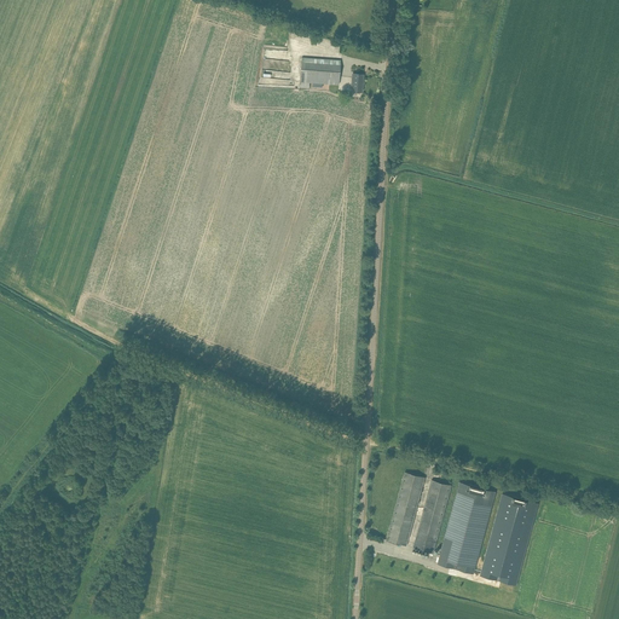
[(273,50),(273,59),(291,59),(291,50),(273,50)]
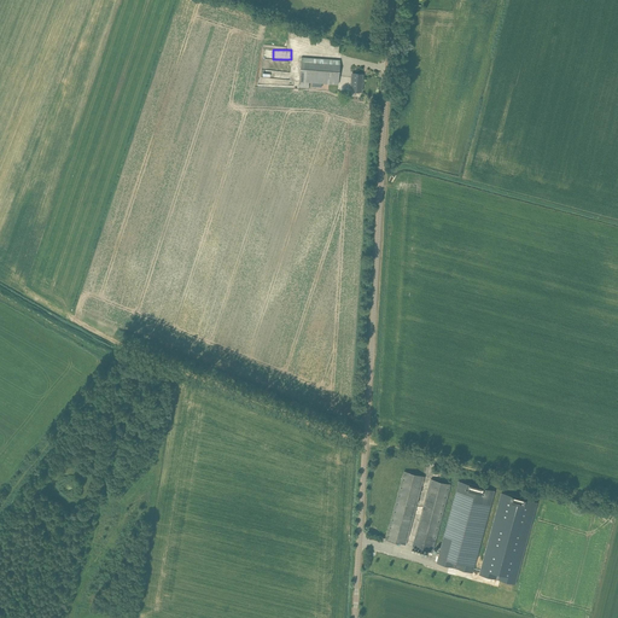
[(338,85),(340,60),(301,58),(299,81),(299,87),(309,88),(309,82),(338,85)]
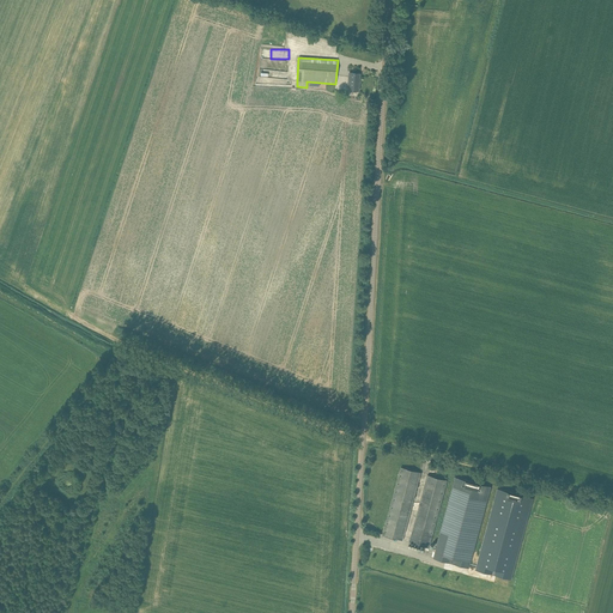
[(347,90),(358,91),(359,74),(354,73),(350,73),(347,90)]
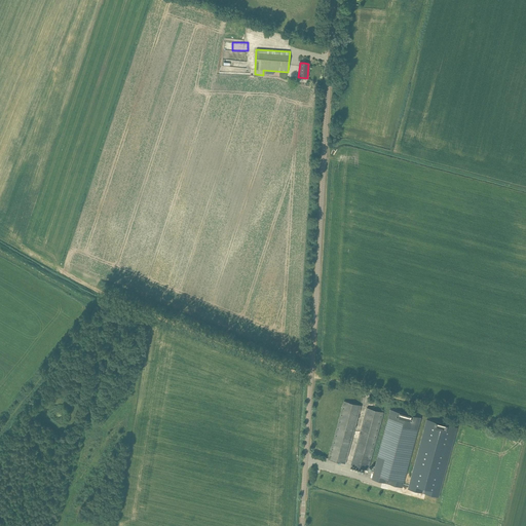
[(344,401),(329,458),(345,463),(361,406),(344,401)]
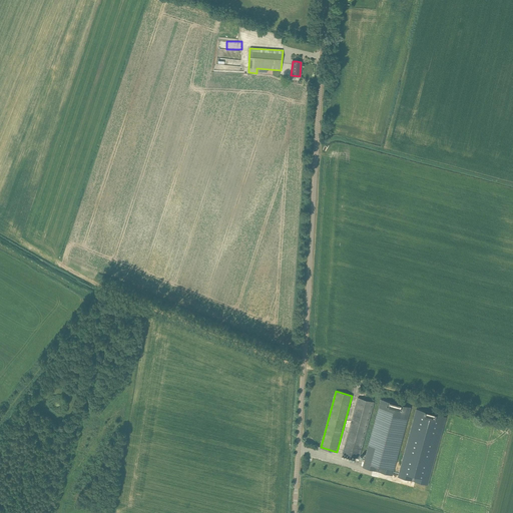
[(375,402),(358,398),(343,453),(360,457),(375,402)]
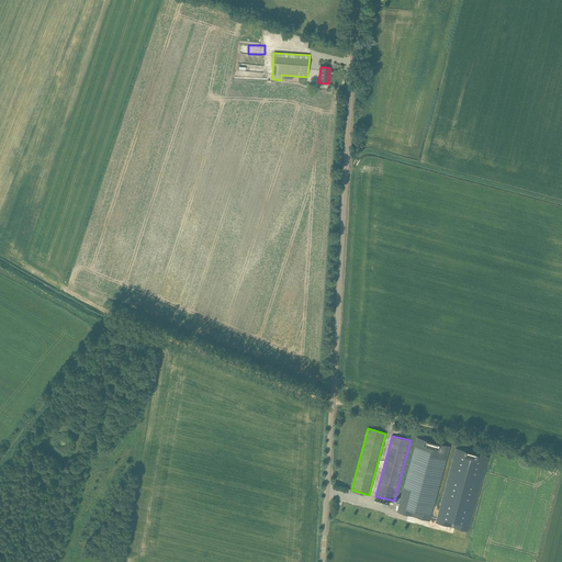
[(397,512),(430,521),(450,446),(417,437),(397,512)]
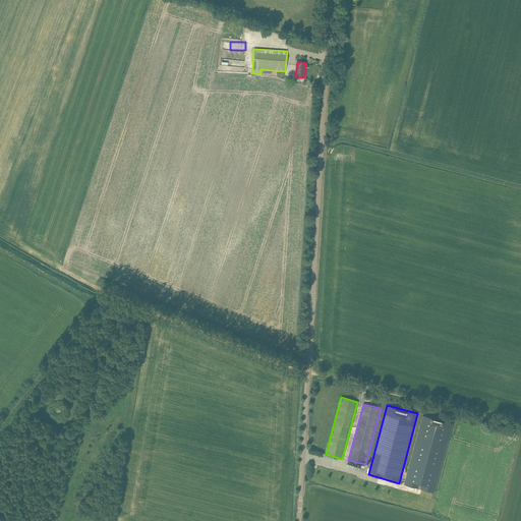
[(424,415),(405,484),(436,493),(454,423),(424,415)]
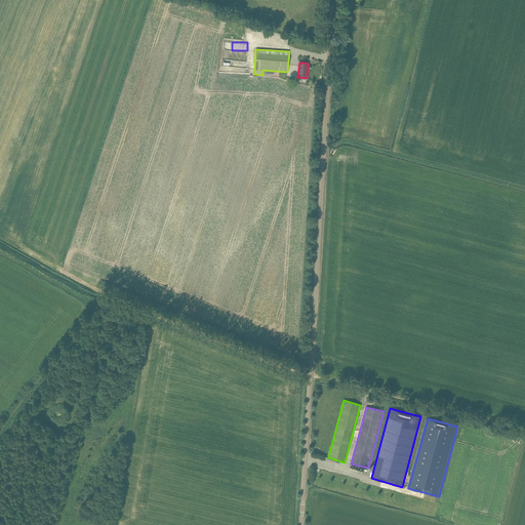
All buildings are outlined.
